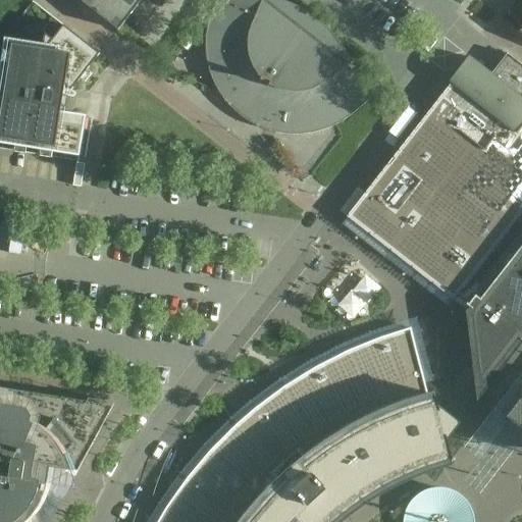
[(113,0),(83,0),(82,3),(117,32),(132,14),(113,0)]
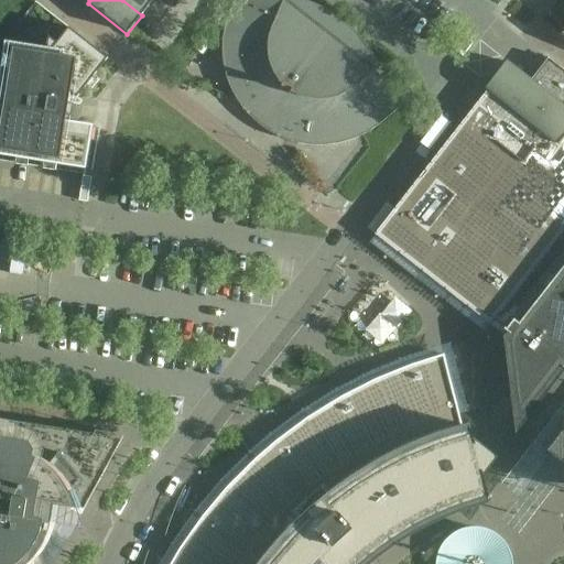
[(122,0),(142,15),(153,0),(122,0)]
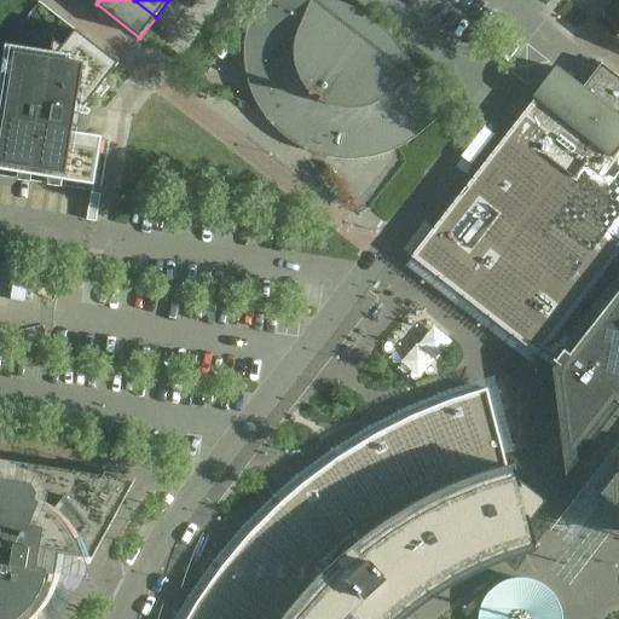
[(252,15),(249,21),(248,25),(246,36),(244,47),(243,58),(244,69),(247,80),(248,84),(252,93),(255,103),(261,113),(267,121),(270,125),(278,132),(287,139),(295,145),(305,150),(307,151),(318,155),(329,158),(340,160),(351,161),(362,160),(365,160),(376,157),(387,154),(397,150),(406,144),(416,138),(441,116),(412,79),(418,74),(391,36),(358,11),(331,0),(258,0),(253,11),(252,15)]
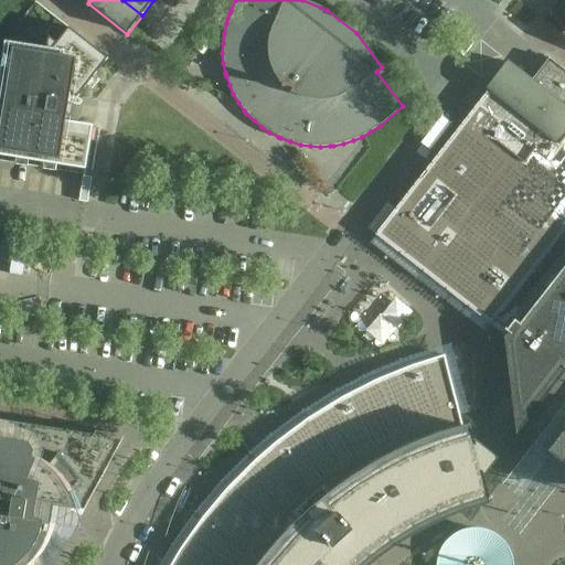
[(0,156),(86,170),(93,126),(66,121),(67,117),(72,117),(74,105),(70,105),(70,104),(67,104),(68,92),(77,98),(107,59),(68,28),(56,43),(48,36),(46,49),(4,42),(0,70),(0,68),(0,156)]
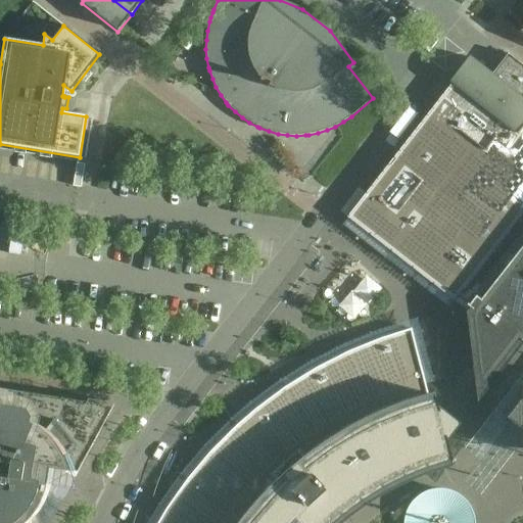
[(472,59),(347,218),(348,219),(455,302),(456,302),(460,298),(470,306),(471,314),(480,393),(521,341),(522,338),(522,65),(509,54),(508,55),(492,75),(472,59)]
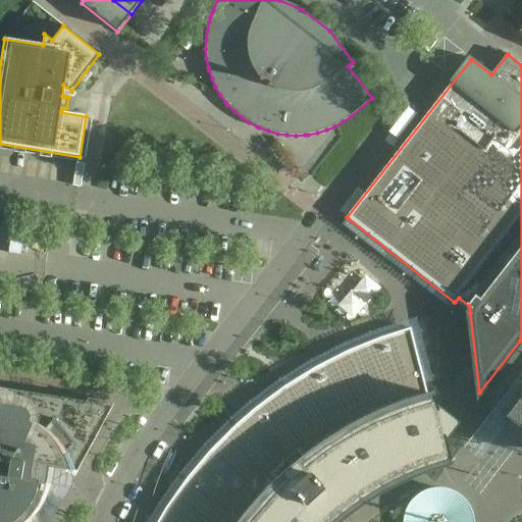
[(81,188),(85,164),(76,163),(72,187),(81,188)]
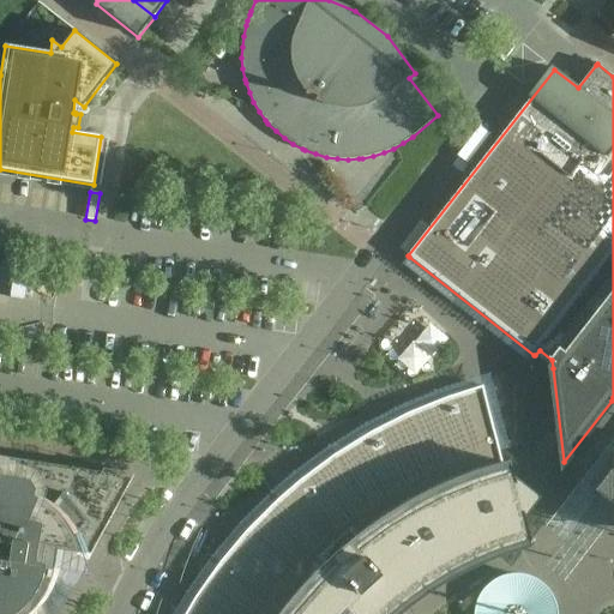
[(185,613),(381,613),(383,613),(397,601),(421,583),(446,567),(473,554),(482,549),(501,542),(524,513),(524,512),(535,499),(517,485),(512,468),(511,468),(511,467),(504,468),(500,451),(483,387),(449,397),(409,413),(371,433),(333,455),(299,481),(278,499),(247,530),(220,563),(196,597),(185,613)]
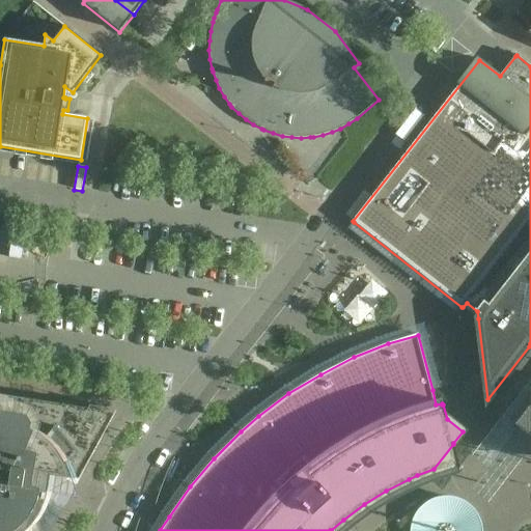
[(115,413),(0,394),(0,530),(42,530),(42,529),(39,526),(37,523),(40,520),(44,514),(46,509),(49,504),(50,500),(51,495),(54,476),(75,479),(80,479),(115,413)]
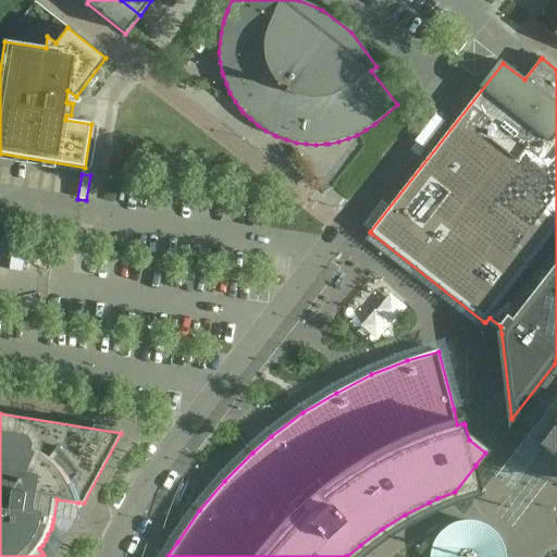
[(556,430),(546,445),(556,453),(556,421),(556,422),(556,423),(556,424),(556,430)]
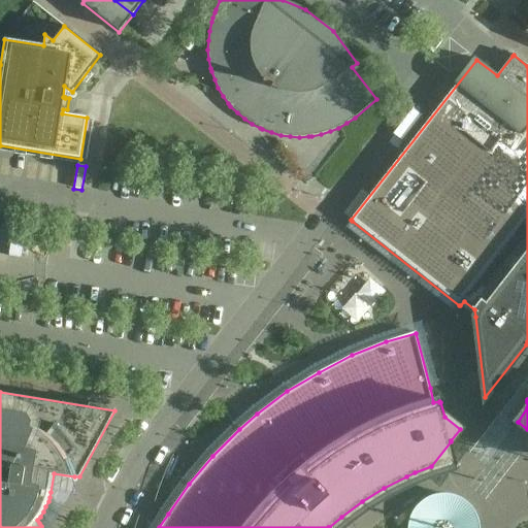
[(413,524),(411,527),(476,527),(476,522),(473,514),(468,506),(461,501),(454,498),(444,496),(436,497),(428,501),(422,506),(416,513),(415,516),(414,519),(413,524)]
